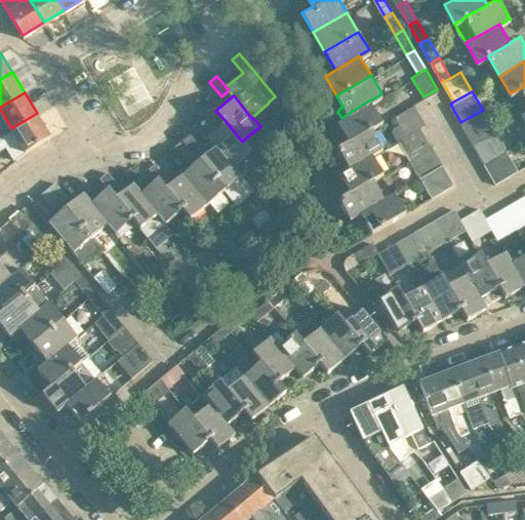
[(213,120),(219,115),(215,111),(216,110),(207,100),(200,106),(213,120)]
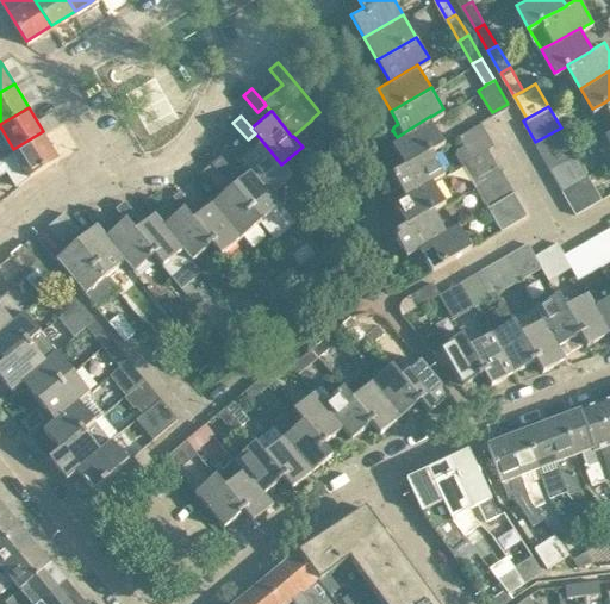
[(404,162),(431,147),(443,139),(430,117),(430,116),(397,137),(391,141),(404,162)]
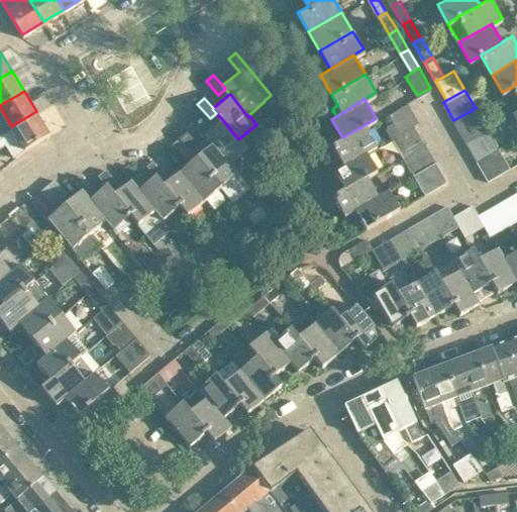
[(407,101),(388,112),(399,131),(414,123),(418,120),(407,101)]
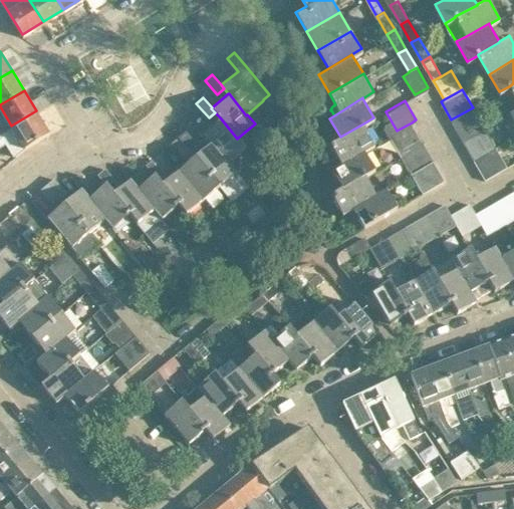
[(451,119),(462,139),(484,126),(473,107),(451,119)]
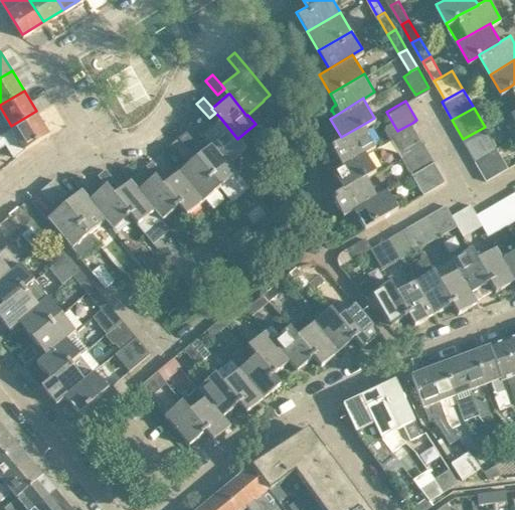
[(49,131),(36,111),(11,126),(0,132),(0,144),(7,141),(15,154),(24,146),(49,131)]
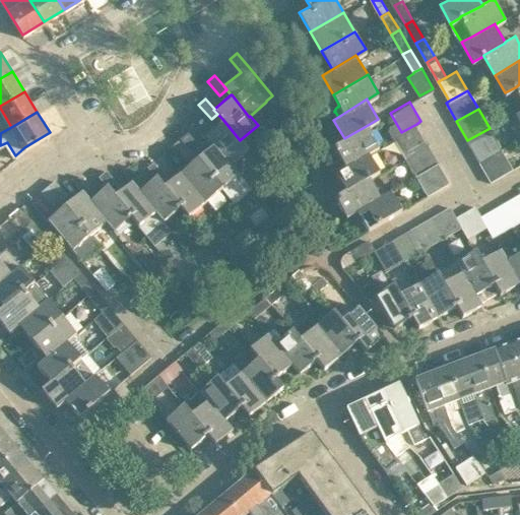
[(249,148),(241,139),(240,140),(222,119),(205,133),(213,143),(213,142),(231,164),(232,163),(249,148)]
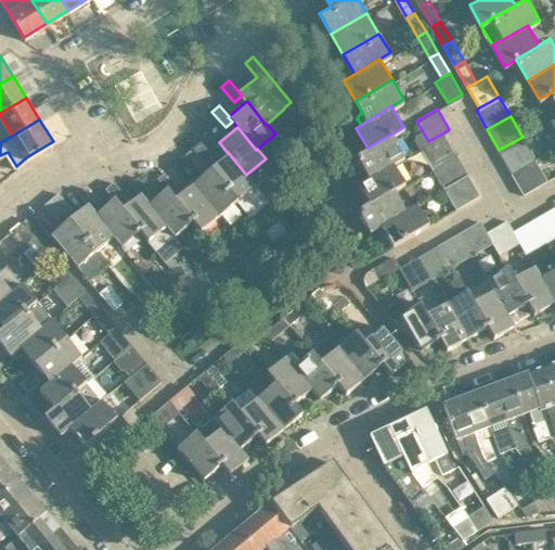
[(455,151),(444,132),(428,141),(421,145),(431,165),(455,151)]
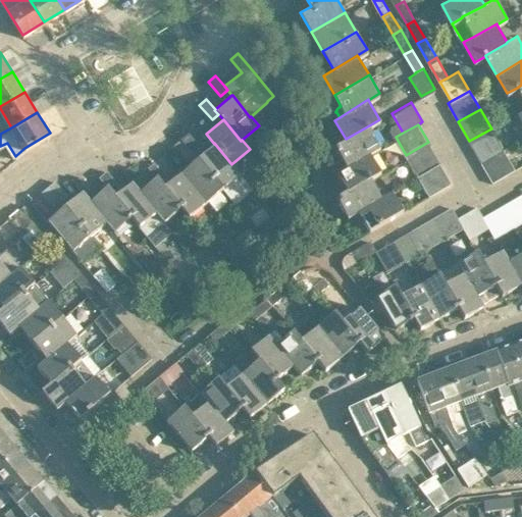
[(334,145),(346,164),(370,151),(380,145),(369,125),(346,139),(334,145)]
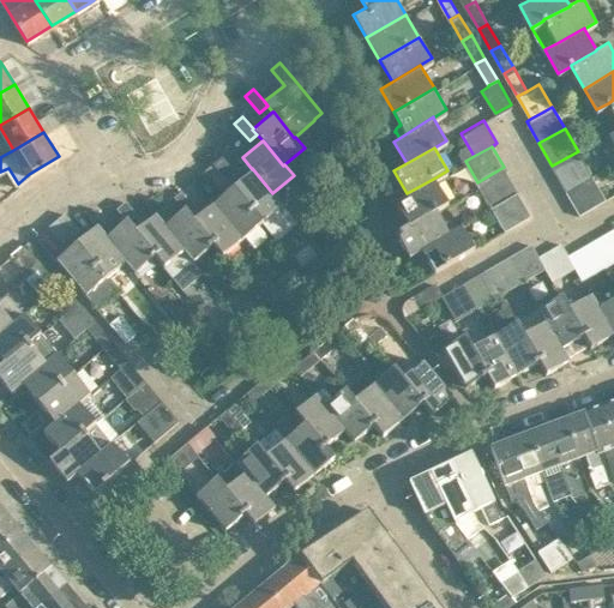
[(552,166),(566,190),(591,175),(578,151),(552,166)]
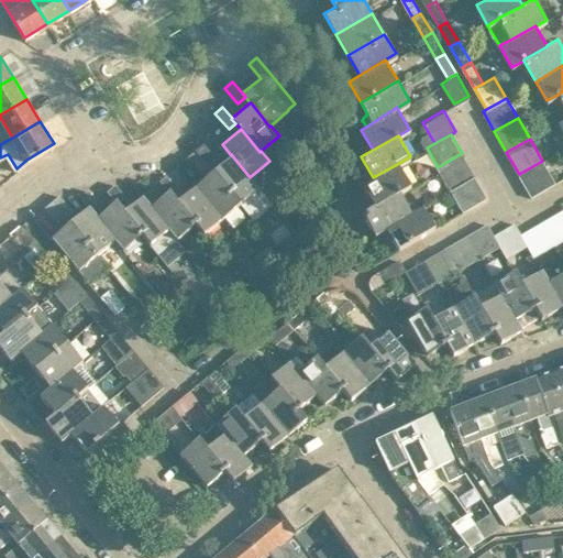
[(205,140),(195,146),(208,163),(213,170),(240,201),(252,216),(271,200),(251,176),(250,177),(231,154),(231,155),(222,162),(218,155),(205,140)]
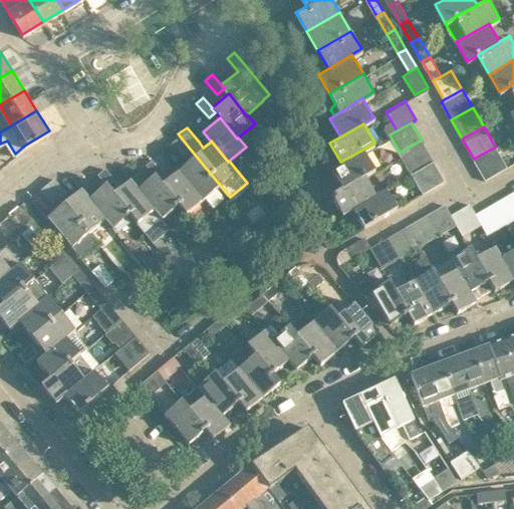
[(178,134),(172,140),(184,155),(190,149),(178,134)]
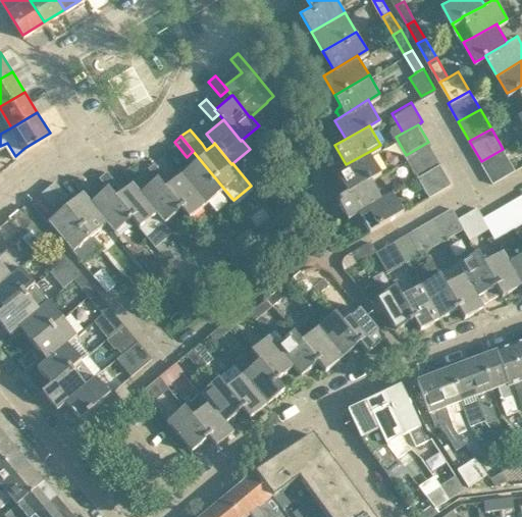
[(439,161),(428,142),(406,155),(417,174),(439,161)]
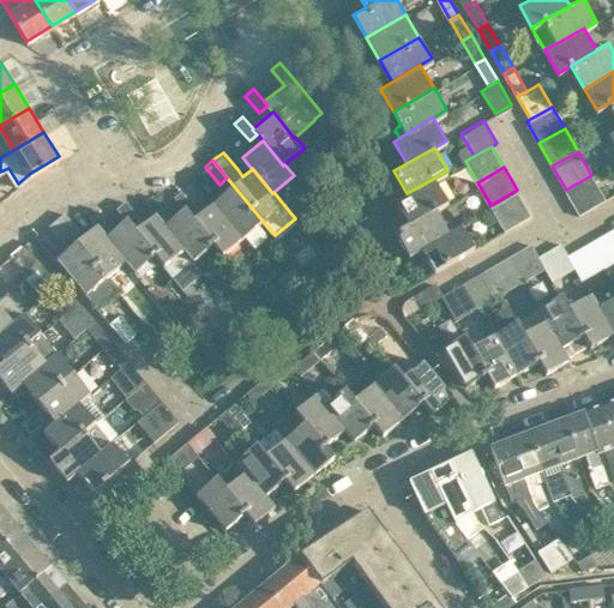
[(591,175),(566,190),(578,212),(605,197),(591,175)]
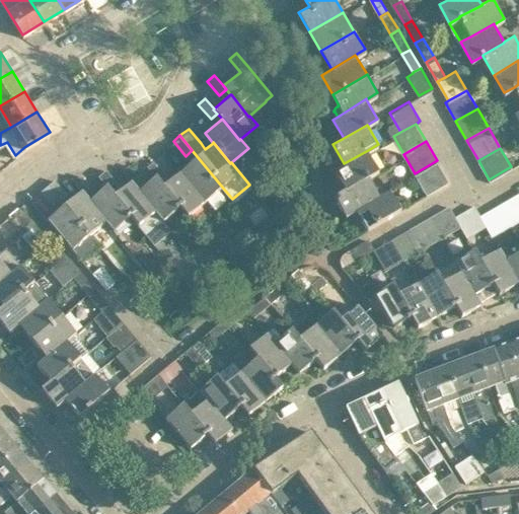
[(345,189),(368,174),(378,169),(368,150),(344,163),(334,169),(345,189)]
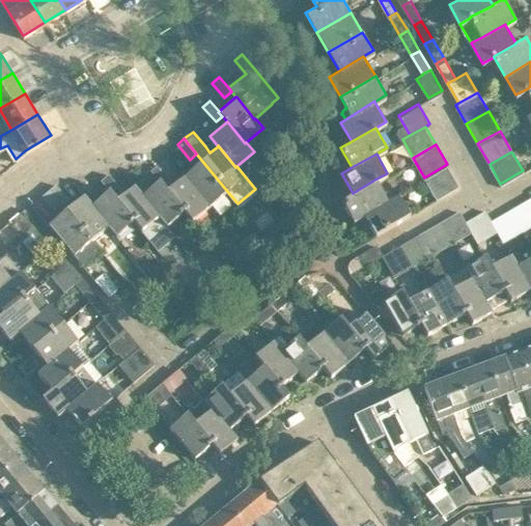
[(210,204),(226,190),(201,160),(184,174),(210,204)]
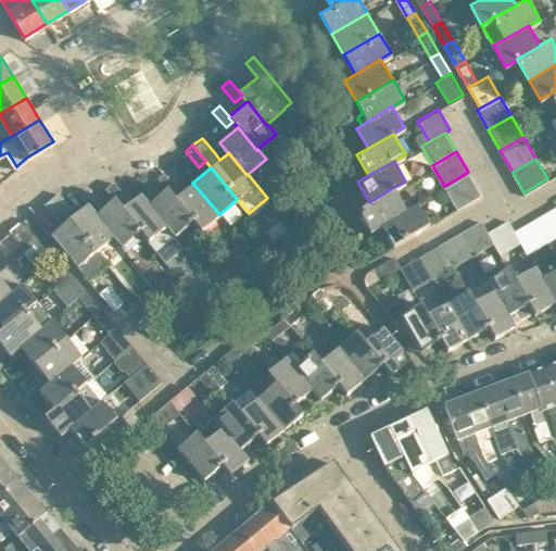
[(156,176),(166,187),(166,186),(169,190),(177,185),(164,168),(156,176)]
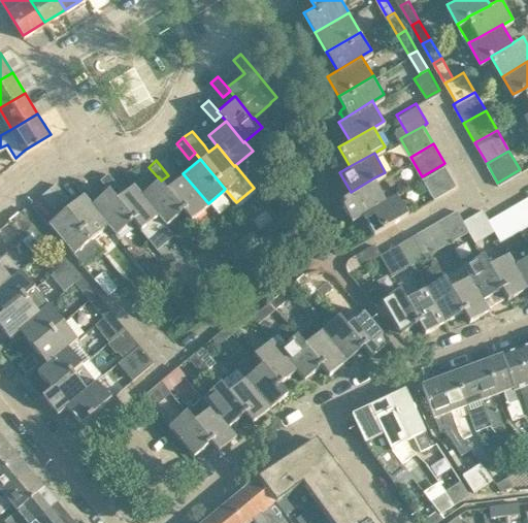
[(444,163),(422,176),(433,196),(456,184),(444,163)]
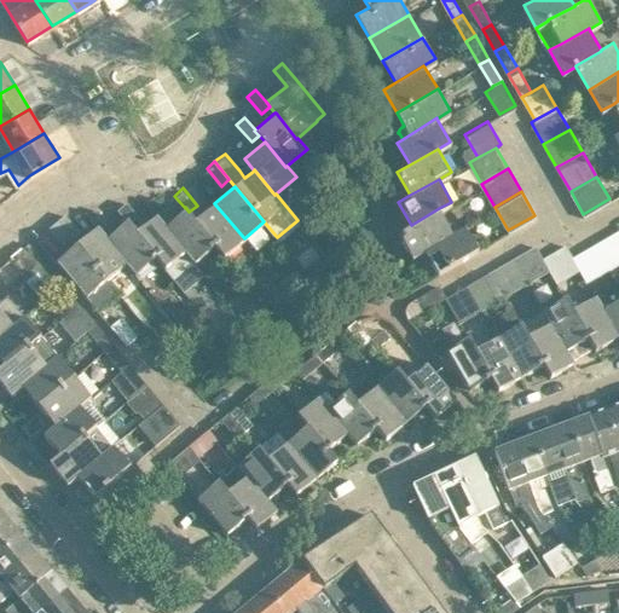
[(145,201),(156,214),(156,213),(160,218),(168,212),(154,194),(145,201)]
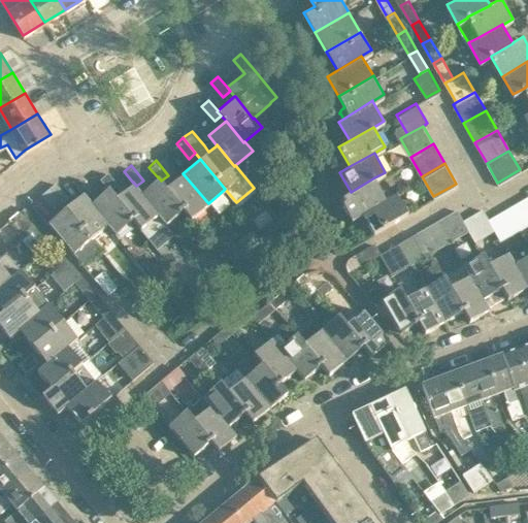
[(107,170),(99,176),(107,187),(132,218),(155,244),(172,231),(165,223),(158,214),(158,213),(140,192),(141,192),(136,186),(133,182),(133,183),(124,190),(107,170)]
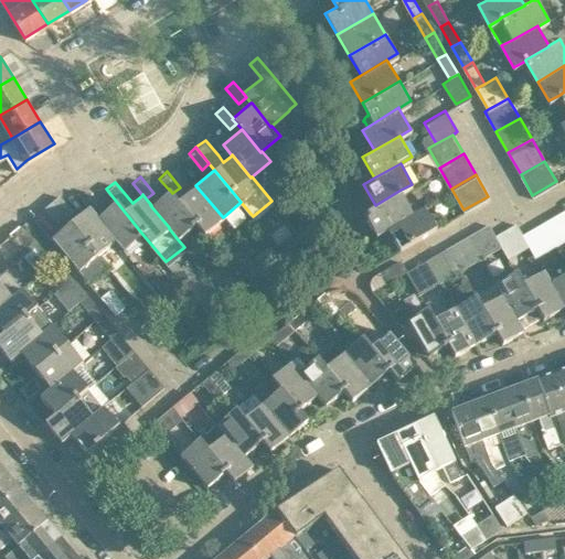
[(195,185),(178,200),(177,200),(196,223),(195,223),(204,233),(223,217),(195,185)]
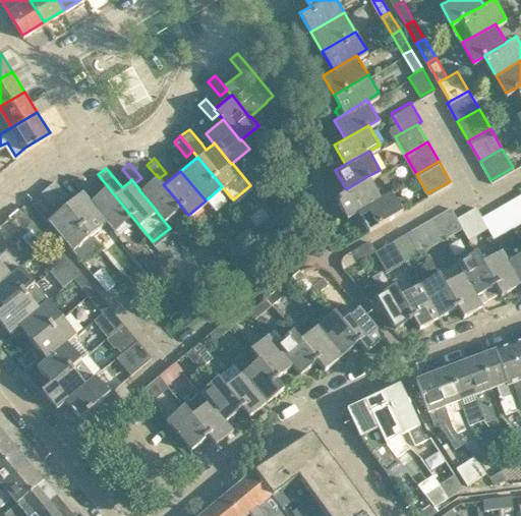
[(72,179),(81,189),(85,192),(92,187),(79,173),(72,179)]
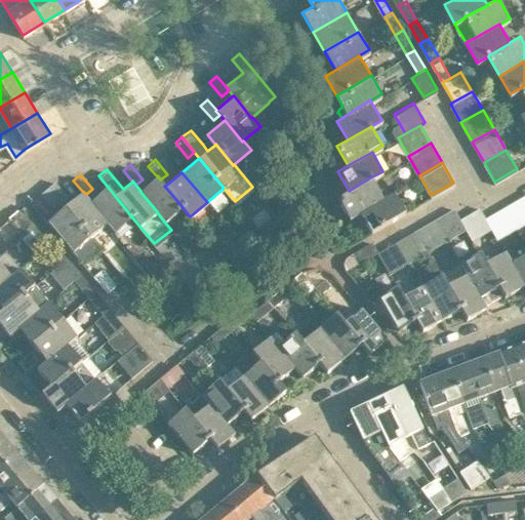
[(157,176),(140,191),(139,191),(157,211),(157,212),(164,222),(182,207),(183,207),(164,186),(165,186),(160,180),(157,175),(157,176)]
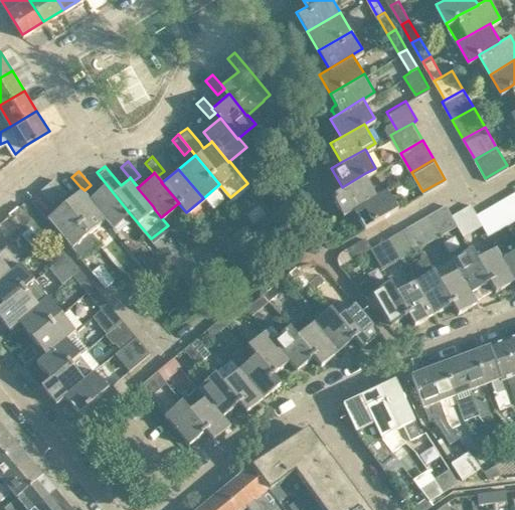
[(343,213),(353,207),(376,192),(365,173),(342,187),(331,193),(343,213)]
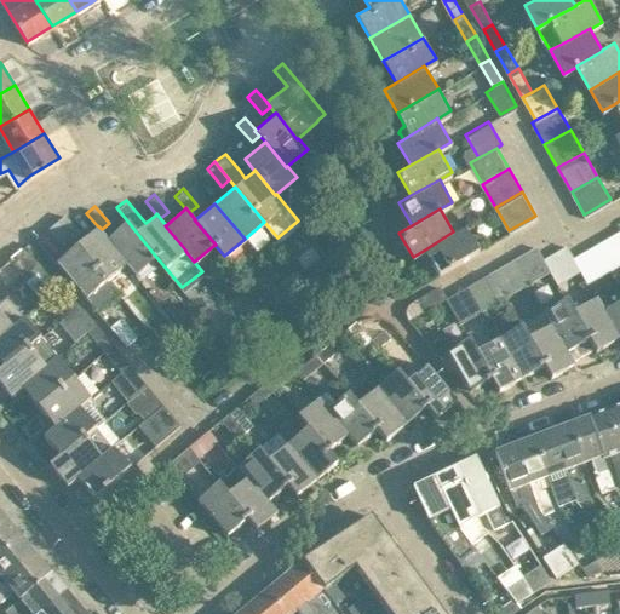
[(57,217),(72,235),(79,229),(64,211),(57,217)]
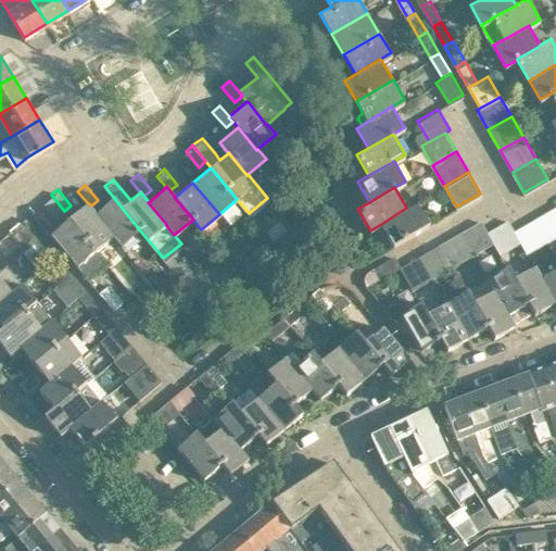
[(64,211),(51,195),(43,202),(57,217),(64,211)]
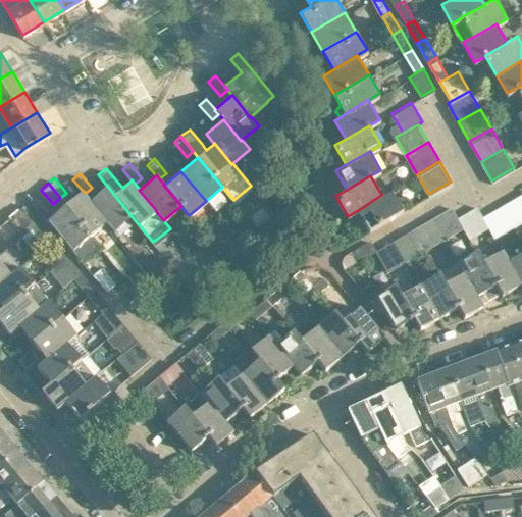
[(106,185),(90,199),(107,219),(106,220),(114,229),(131,215),(106,185)]
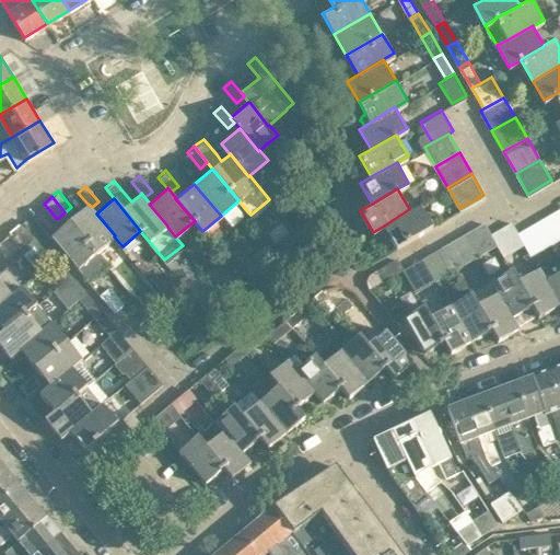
[(300,199),(287,210),(298,223),(311,212),(300,199)]
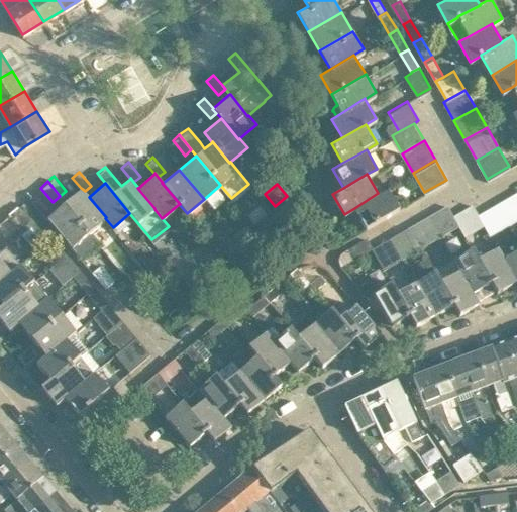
[(81,188),(65,202),(89,231),(105,218),(106,217),(89,197),(85,191),(81,188)]
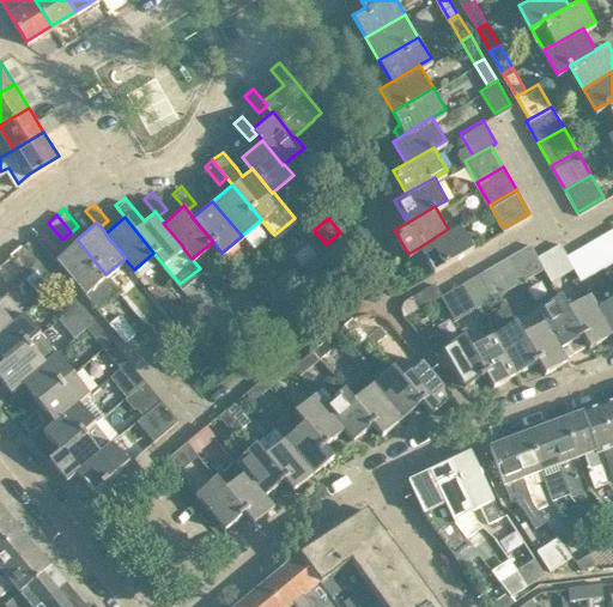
[(434,268),(473,246),(460,223),(448,229),(420,247),(434,268)]
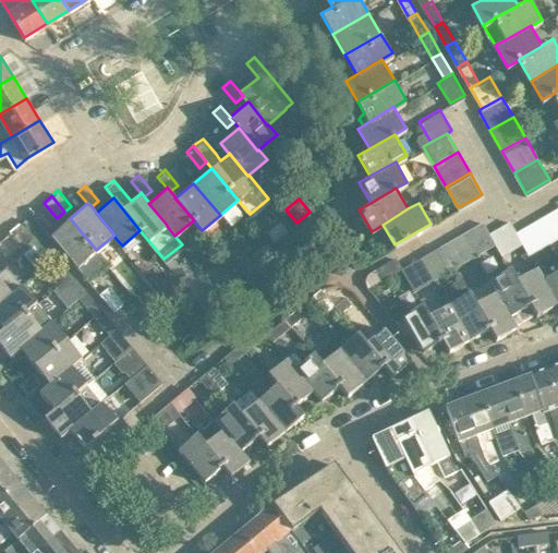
[(557,208),(556,205),(536,217),(548,238),(557,231),(557,208)]
